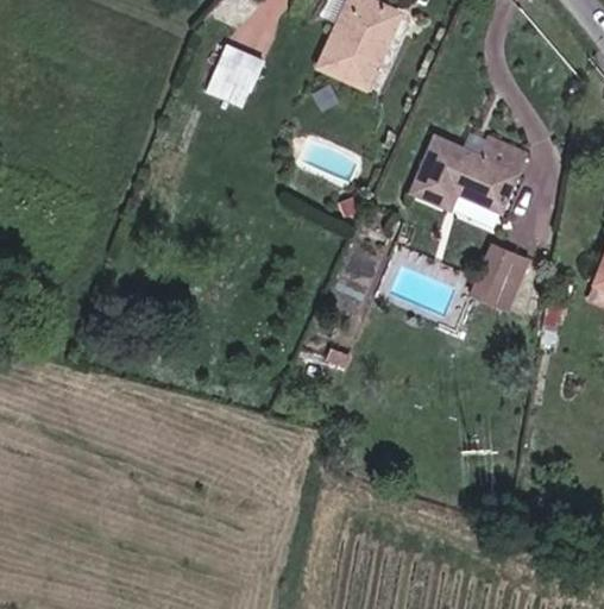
[(354,48),(378,56),(397,13),(366,0),(345,0),(328,38),(354,48)]
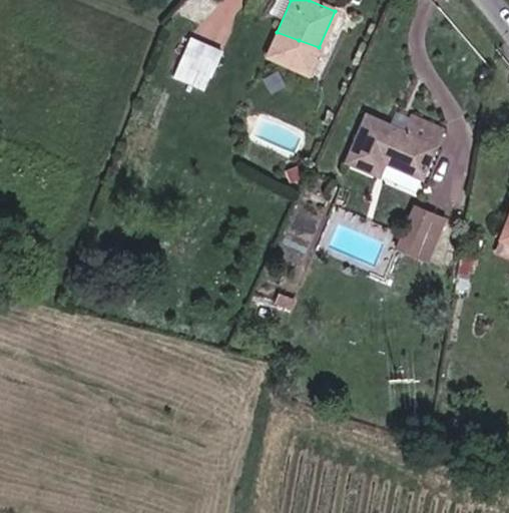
[(308,73),(319,47),(299,40),(277,32),(267,54),(308,73)]
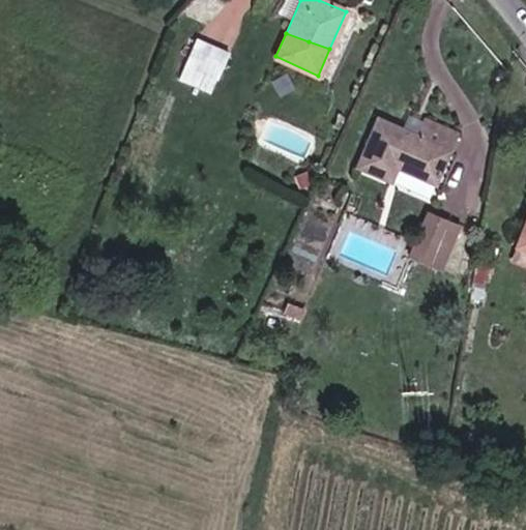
[(181,63),(214,78),(222,61),(207,54),(211,45),(194,37),(181,63)]
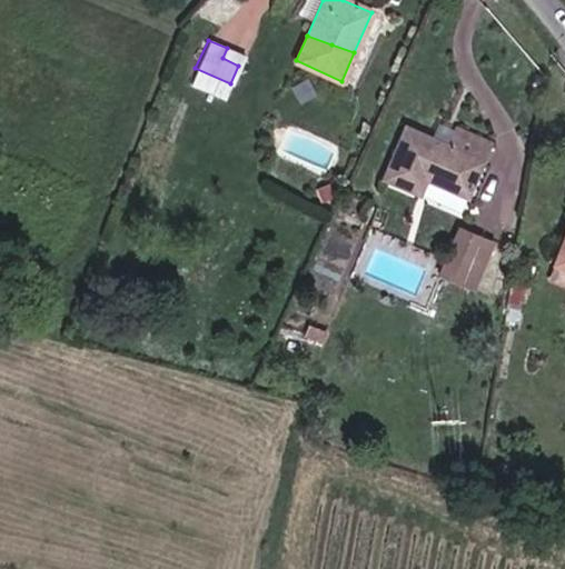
[(222,58),(238,66),(243,55),(227,48),(222,58)]
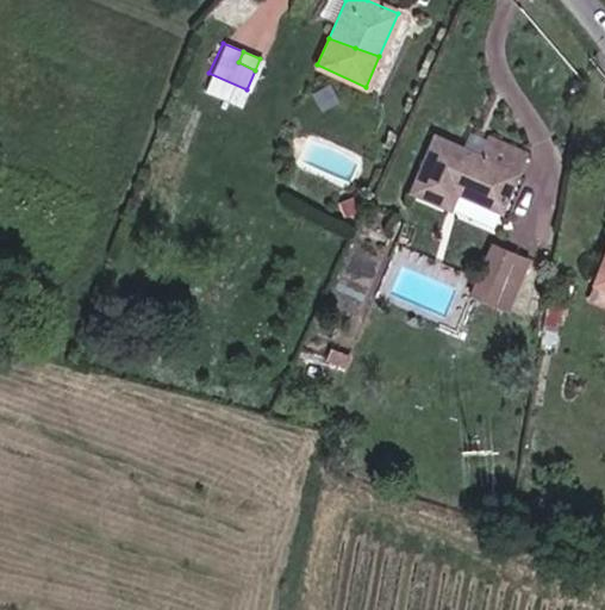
[(524,153),(485,141),(479,159),(432,145),(416,203),(456,216),(462,197),(505,210),(524,153)]
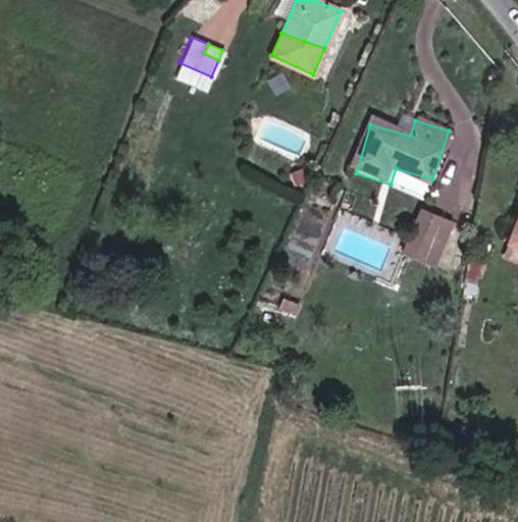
[(444,228),(447,219),(422,211),(419,220),(444,228)]
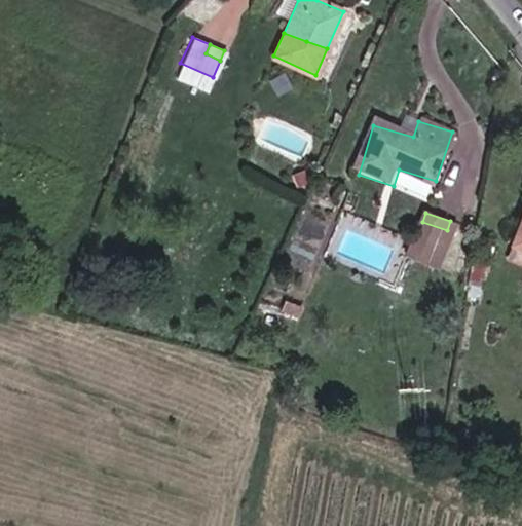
[(521,251),(521,217),(511,247),(521,251)]
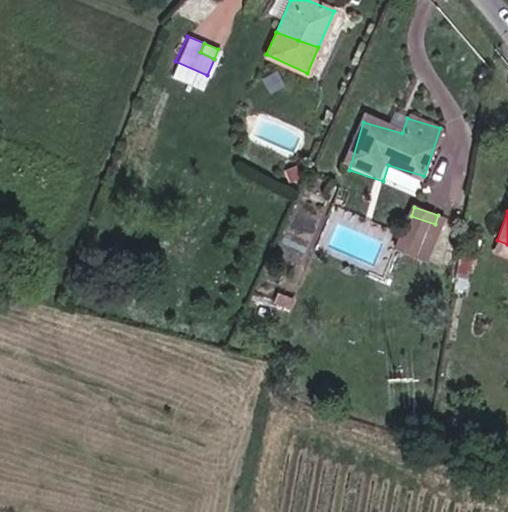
[(435,224),(442,227),(445,218),(438,215),(435,224)]
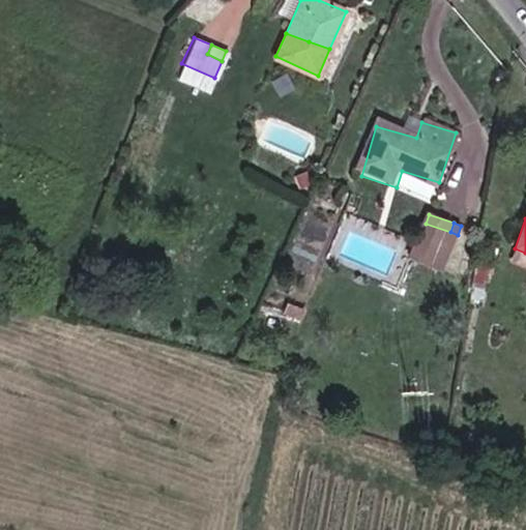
[(412,262),(437,270),(450,232),(426,224),(412,262)]
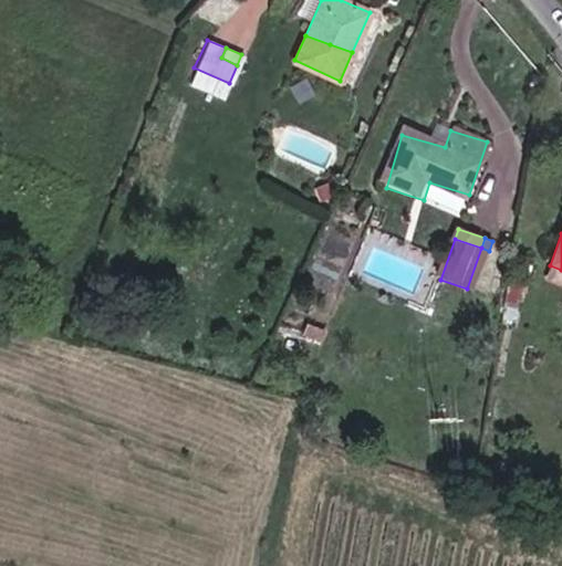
[(475,292),(489,251),(481,248),(467,289),(475,292)]
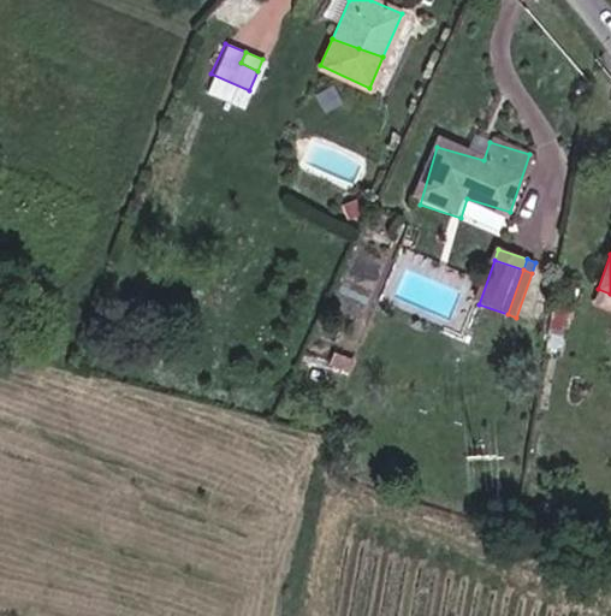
[(569,303),(556,300),(551,329),(563,331),(569,303)]
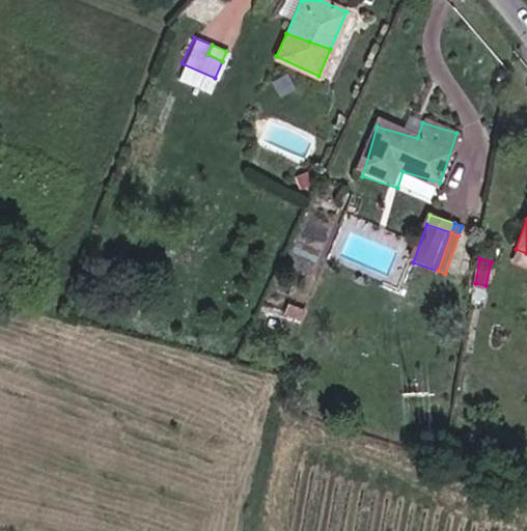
All buildings are outlined.
